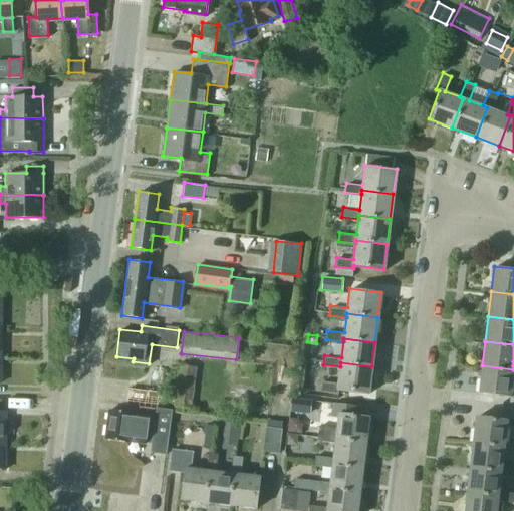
[(340,362),(340,366),(338,381),(321,379),(320,390),(337,392),(338,389),(368,392),(371,366),(340,362)]
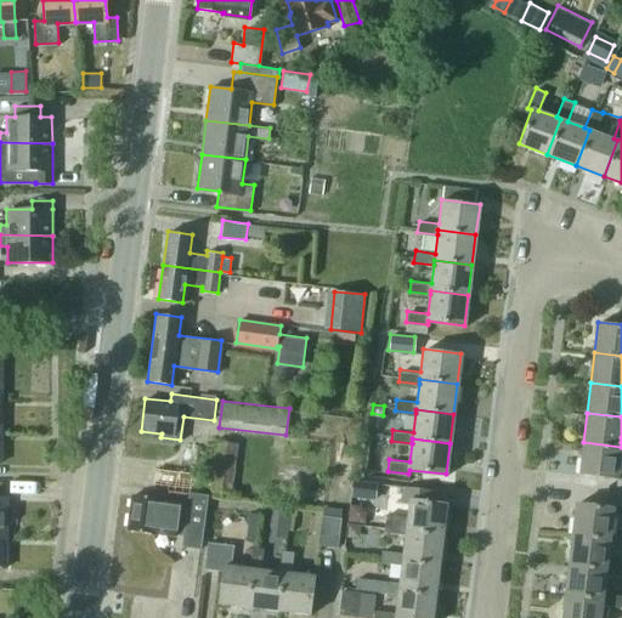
[(231,491),(237,442),(216,440),(210,488),(231,491)]
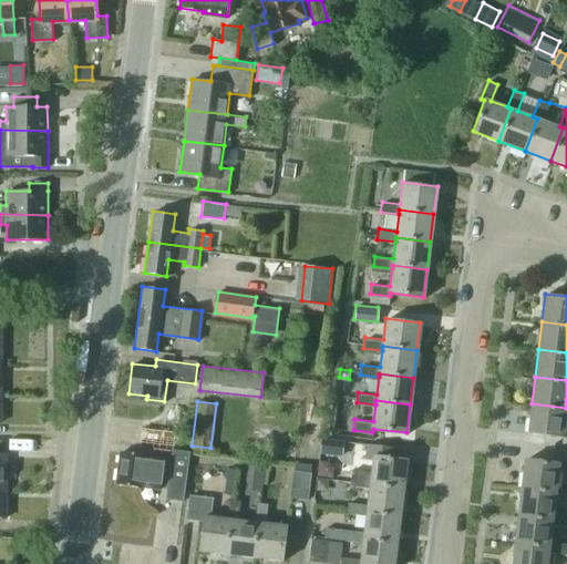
[(566,408),(532,403),(528,432),(563,436),(565,414),(566,413),(566,403),(566,408)]
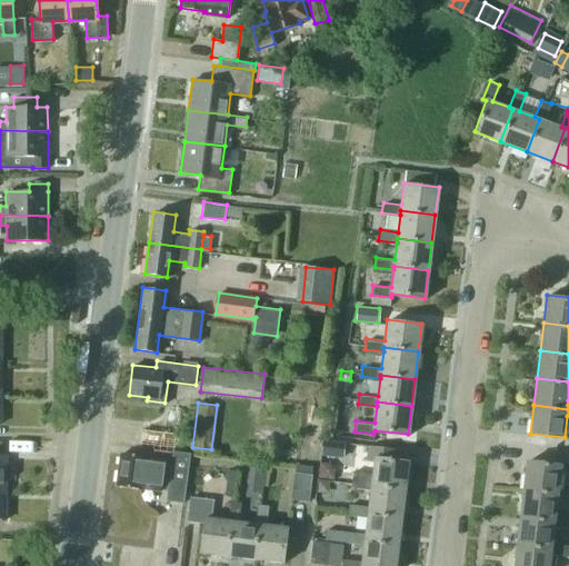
[(162,445),(165,430),(142,428),(140,442),(162,445)]
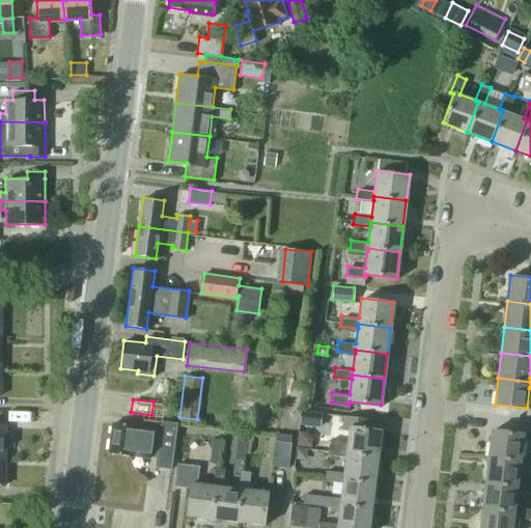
[(312,412),(302,410),(301,421),(310,422),(312,412)]
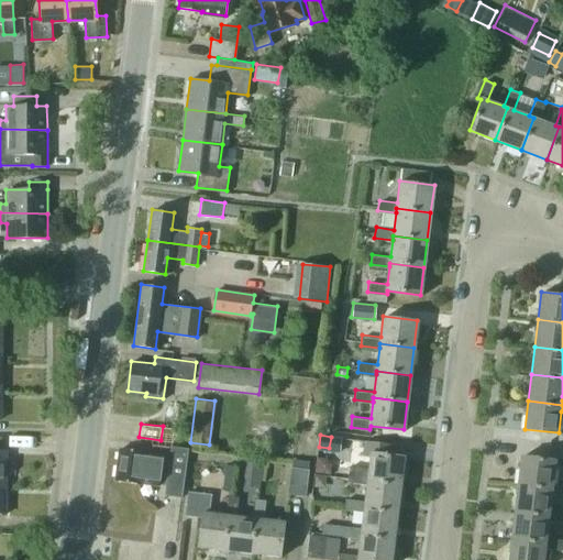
[(405,456),(393,454),(394,443),(365,439),(363,454),(371,456),(368,468),(350,465),(348,481),(367,483),(367,479),(401,483),(405,456)]
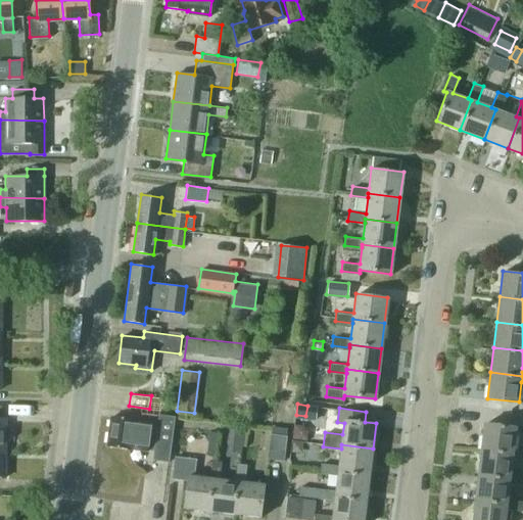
[(174,416),(159,414),(153,459),(169,461),(174,416)]
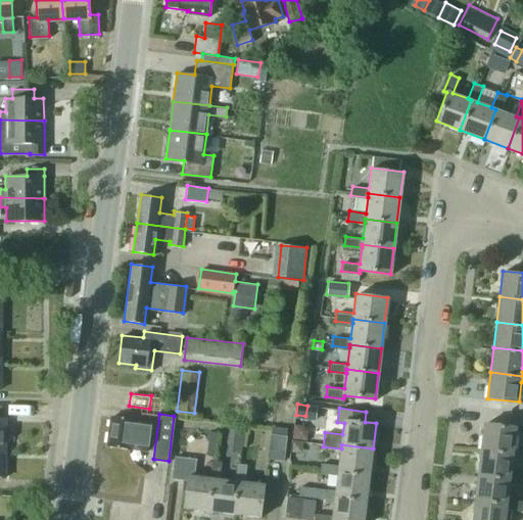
[(135,419),(111,416),(107,445),(131,448),(131,447),(147,450),(150,421),(134,419),(135,419)]
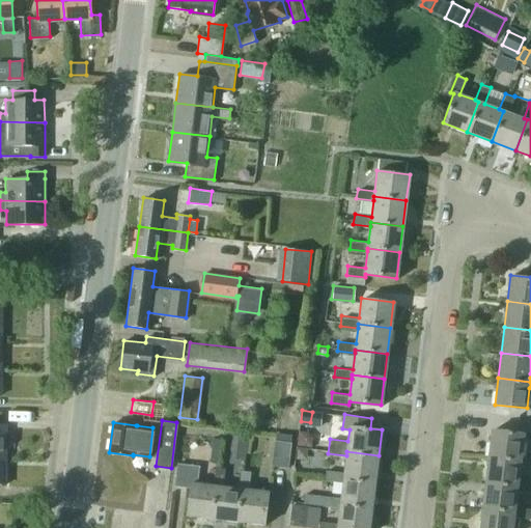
[(530,429),(524,429),(523,433),(492,428),(488,455),(521,459),(522,455),(524,439),(530,440),(530,429)]
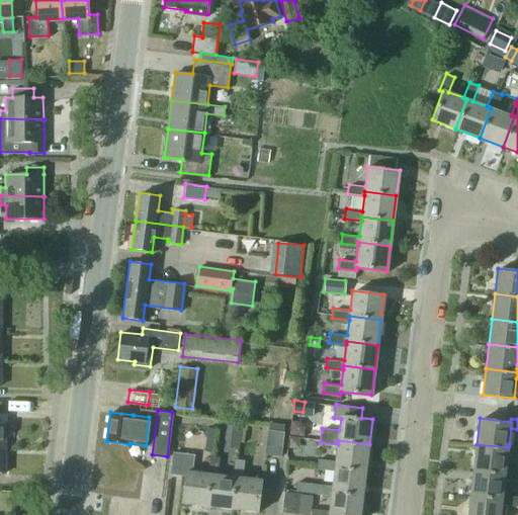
[(291,419),(289,430),(289,433),(305,435),(306,426),(299,420),(291,419)]
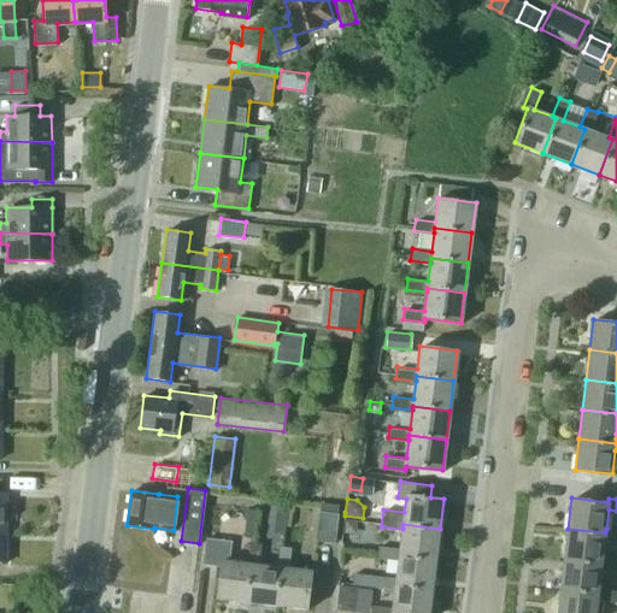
[(272,530),(285,532),(289,502),(276,501),(272,530)]
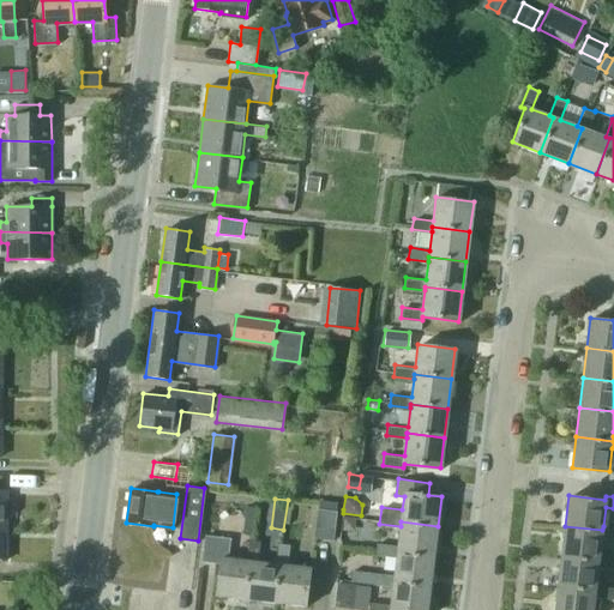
[(319,500),(318,508),(336,511),(337,502),(319,500)]
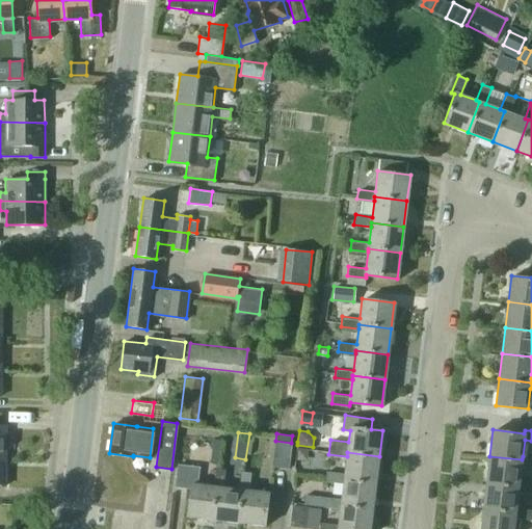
[(288,468),(291,443),(275,441),(272,466),(288,468)]
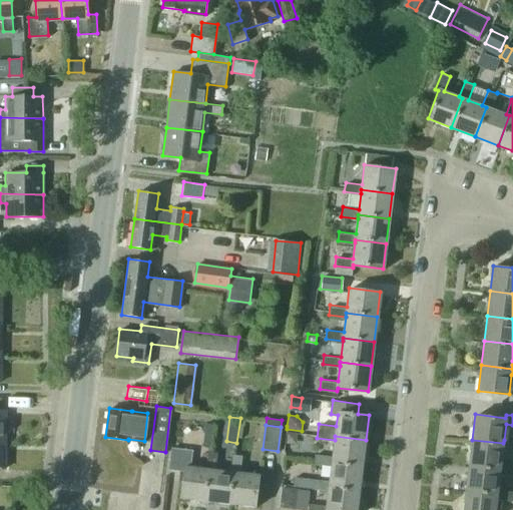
[(332,461),(363,465),(366,440),(335,436),(335,440),(333,455),(315,453),(314,462),(331,465),(332,461)]
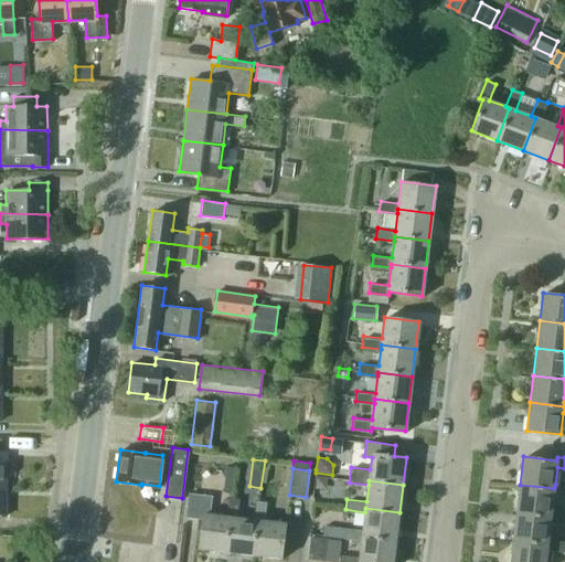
[(554,488),(520,485),(516,511),(551,516),(552,511),(553,495),(564,496),(564,485),(555,485),(554,488)]
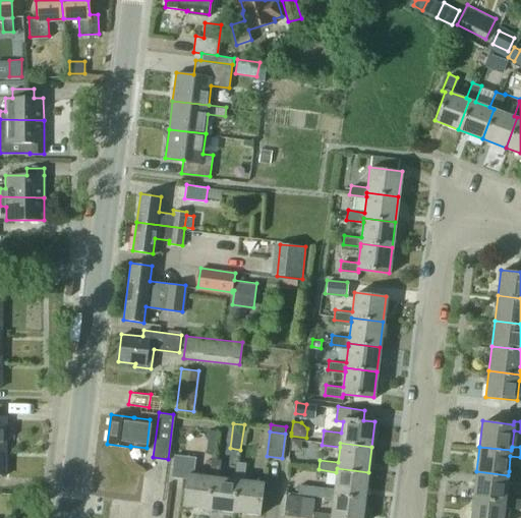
[(186,455),(174,454),(171,475),(186,477),(183,505),(209,508),(213,476),(209,475),(193,474),(195,456),(186,455)]
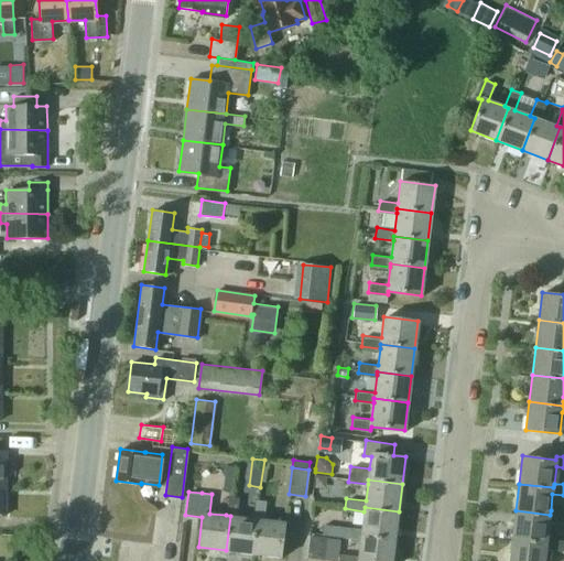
[(230,516),(226,550),(253,553),(257,519),(253,518),(237,517),(239,497),(228,496),(226,515),(230,516)]
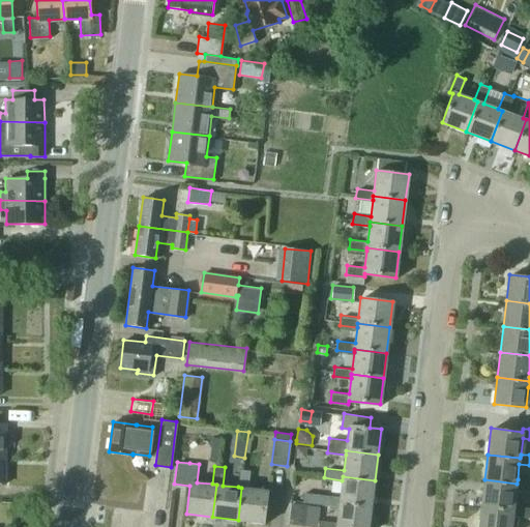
[(240,470),(238,487),(241,488),(238,520),(264,523),(268,491),(247,488),(249,471),(240,470)]
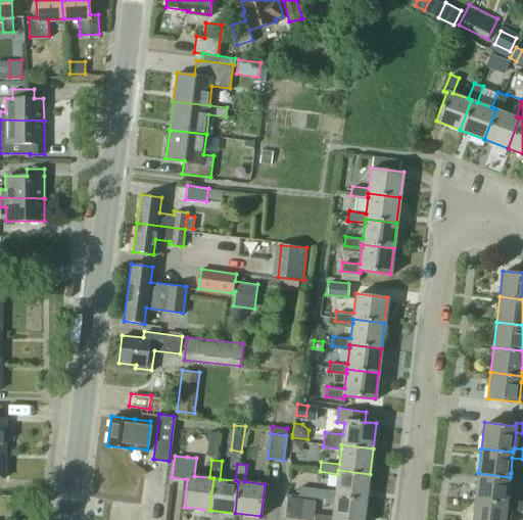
[(318,487),(317,497),(334,499),(335,495),(367,500),(370,474),(338,470),(337,474),(336,489),(318,487)]
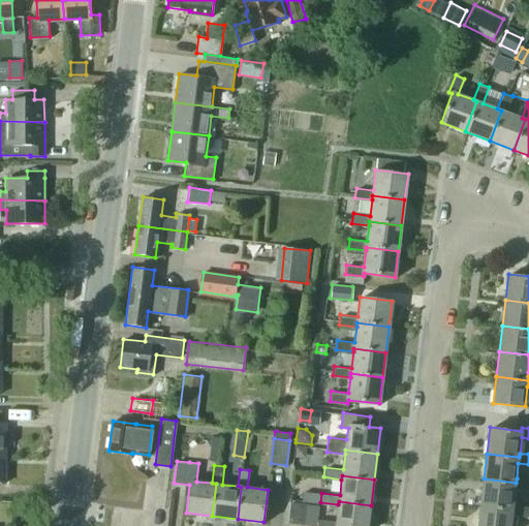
[(484,478),(480,504),(512,508),(514,504),(516,488),(528,490),(528,480),(517,478),(516,483),(484,478)]
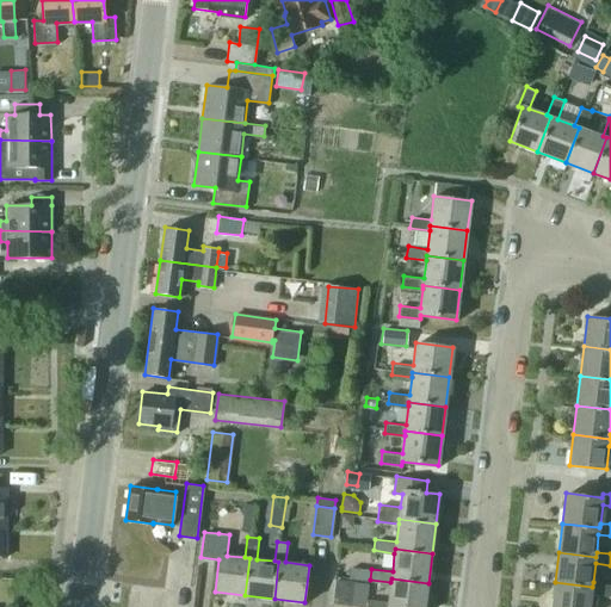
[(349,577),(370,580),(371,569),(350,567),(349,577)]
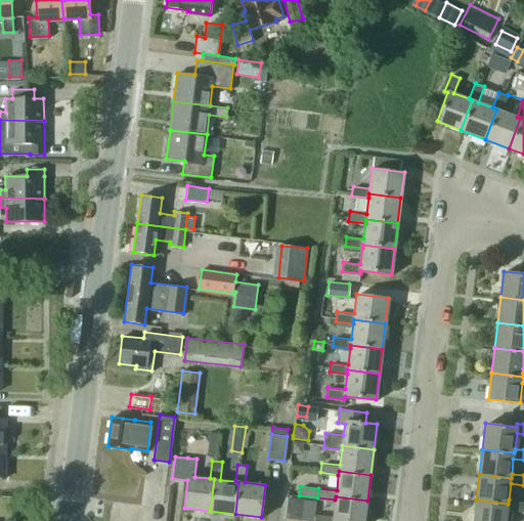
[(286,517),(300,519),(307,520),(310,500),(288,496),(286,517)]
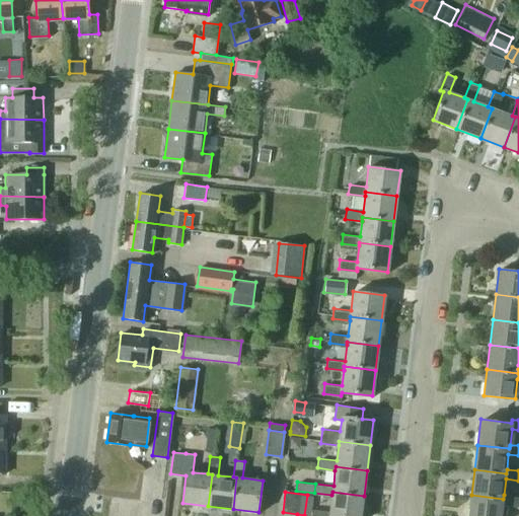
[(332,492),(331,495),(329,511),(312,509),(311,515),(361,515),(364,496),(332,492)]
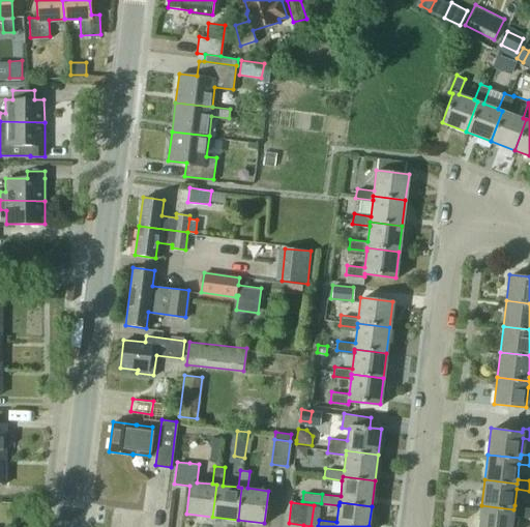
[(529,506),(514,505),(513,509),(481,505),(478,526),(511,526),(513,515),(529,517),(529,506)]
